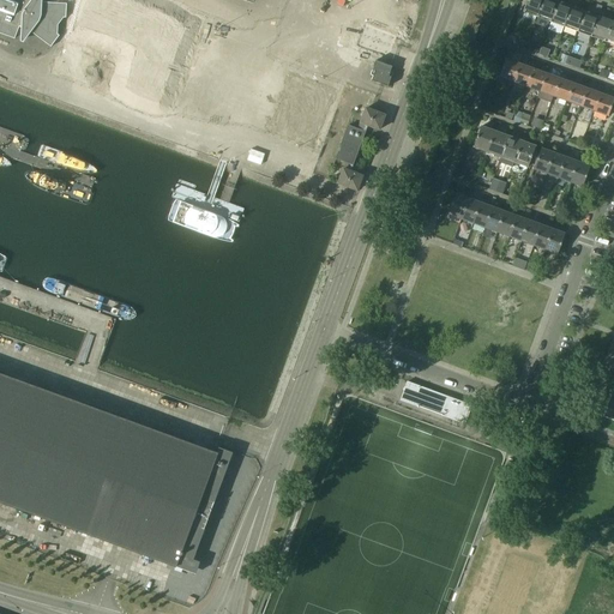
[(0,0),(0,34),(14,40),(18,28),(22,29),(22,37),(24,40),(30,31),(50,47),(59,36),(56,35),(58,25),(62,18),(65,18),(66,4),(40,2),(41,1),(40,0),(38,0),(0,0)]
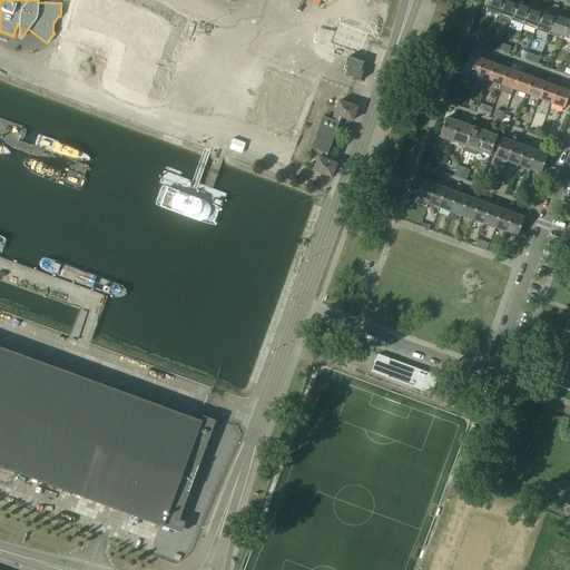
[(489,0),(485,9),(499,15),(503,0),(489,0)]
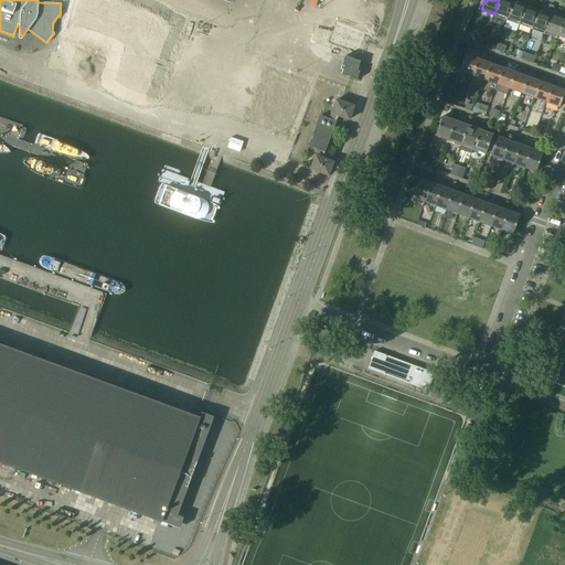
[(499,0),(494,14),(507,19),(513,1),(509,0),(499,0)]
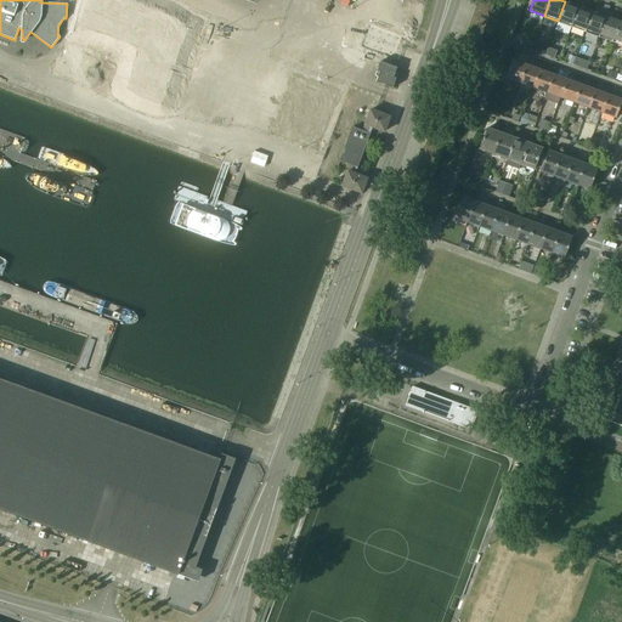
[(574,5),(565,1),(558,21),(571,26),(580,3),(575,0),(574,5)]
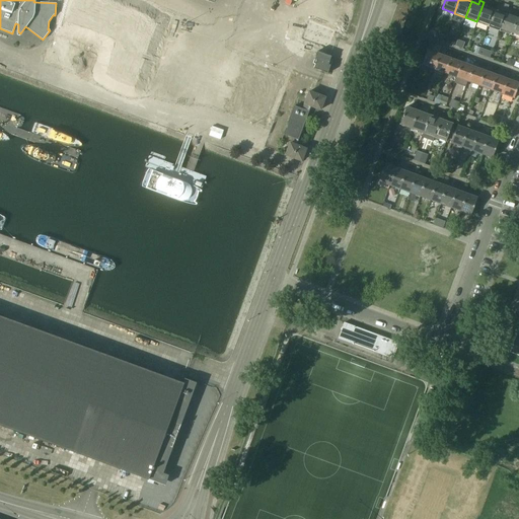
[(488,3),(484,2),(476,21),(488,25),(494,9),(487,7),(488,3)]
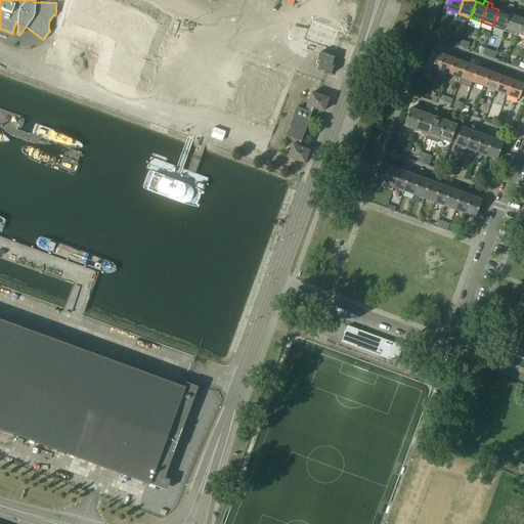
[(413,7),(401,3),(399,9),(411,13),(413,7)]
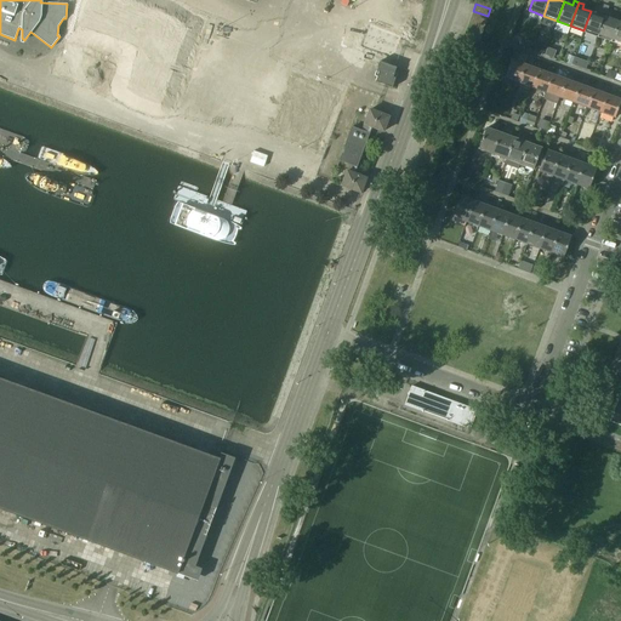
[(599,15),(591,11),(584,30),(598,35),(607,12),(600,10),(599,15)]
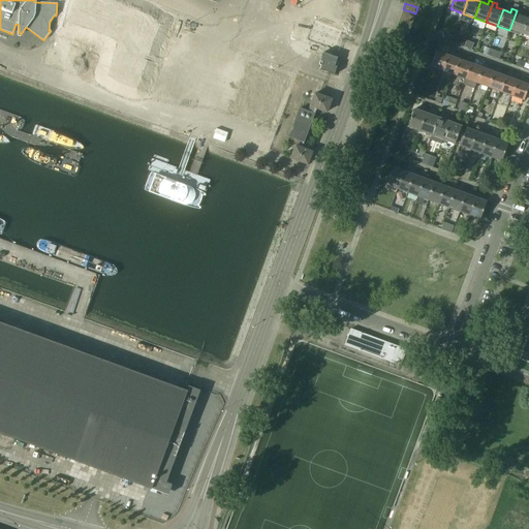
[(415,13),(403,9),(401,14),(413,20),(415,13)]
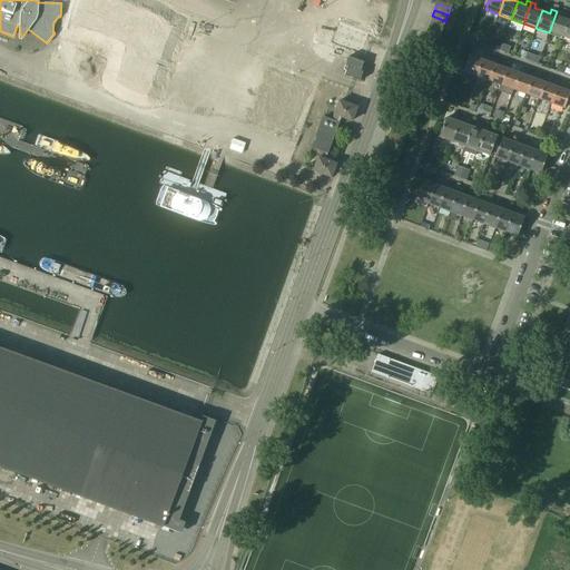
[(561,13),(557,11),(549,32),(561,37),(568,20),(560,17),(561,13)]
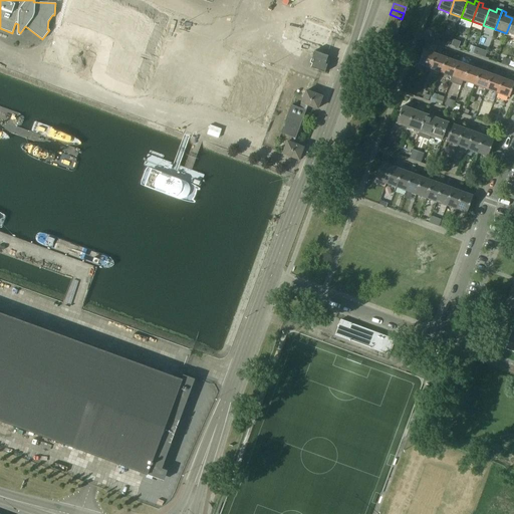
[(402,19),(390,14),(388,20),(400,24),(402,19)]
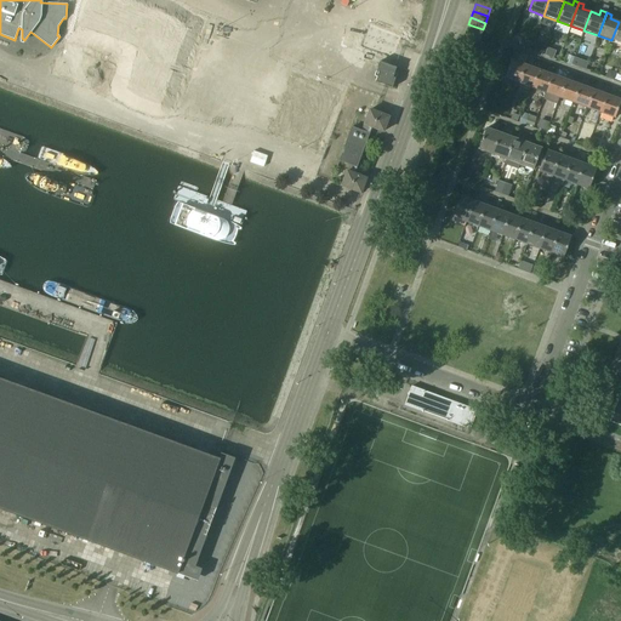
[(483,29),(468,24),(466,32),(480,36),(483,29)]
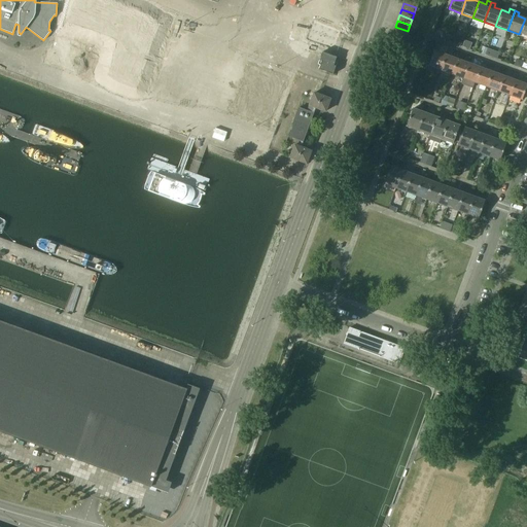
[(313,24),(308,37),(330,45),(335,32),(313,24)]
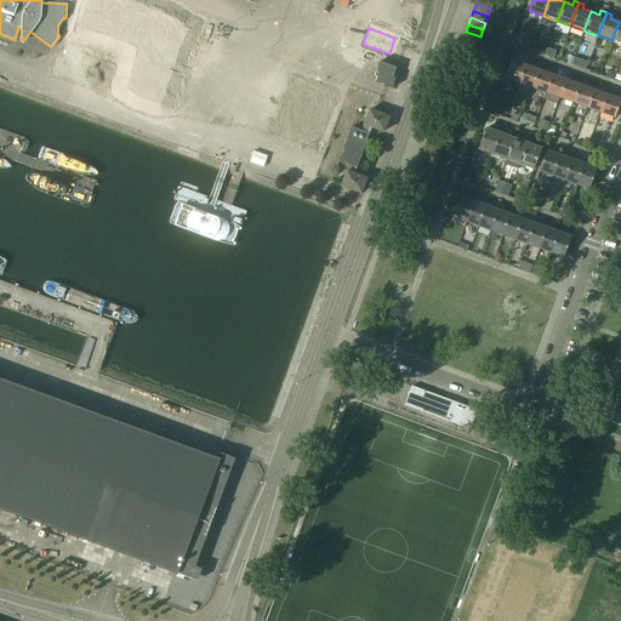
[(480,36),(466,32),(463,39),(478,44),(480,36)]
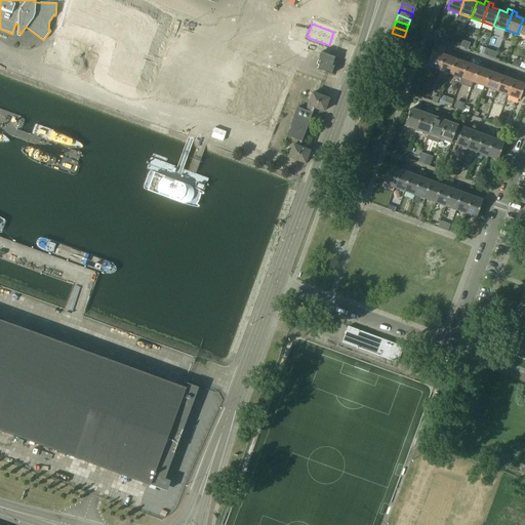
[(506,41),(502,48),(508,49),(509,47),(511,48),(512,43),(506,41)]
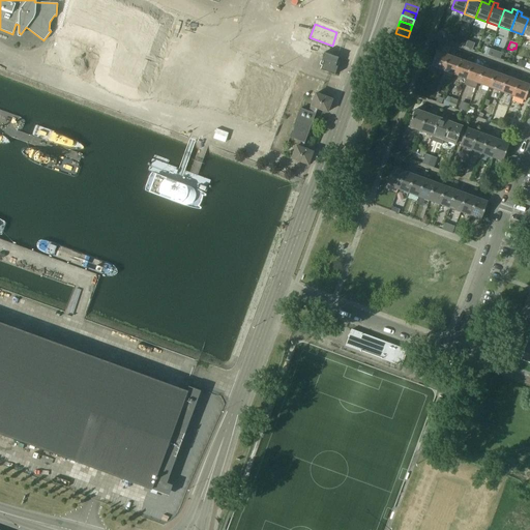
[(488,54),(500,58),(502,52),(490,48),(488,54)]
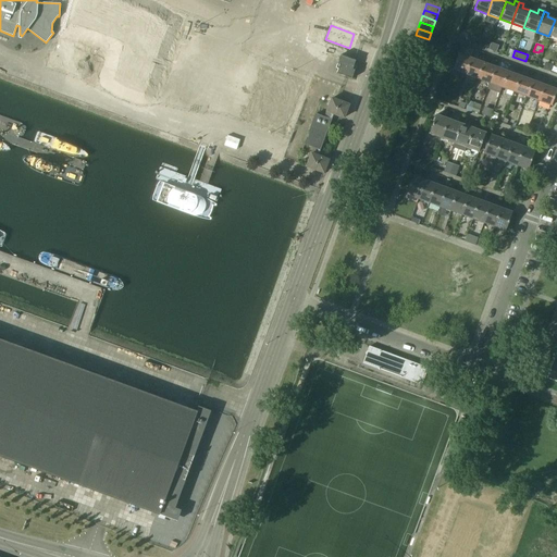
[(453,70),(465,74),(471,58),(458,53),(453,70)]
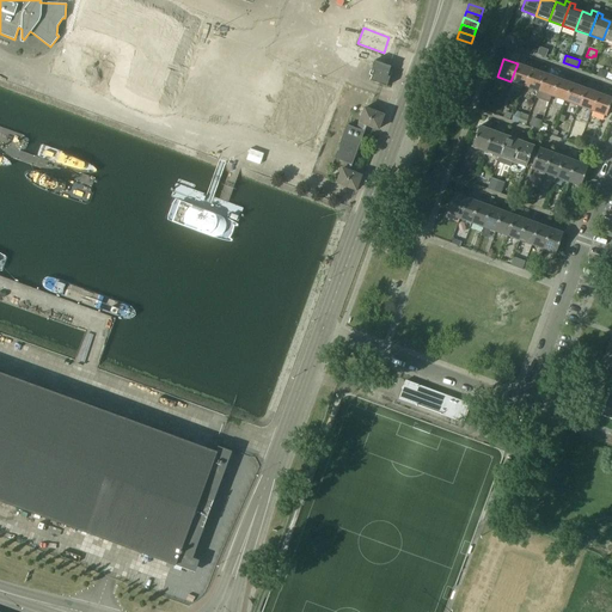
[(374,60),(368,80),(387,85),(392,65),(374,60)]
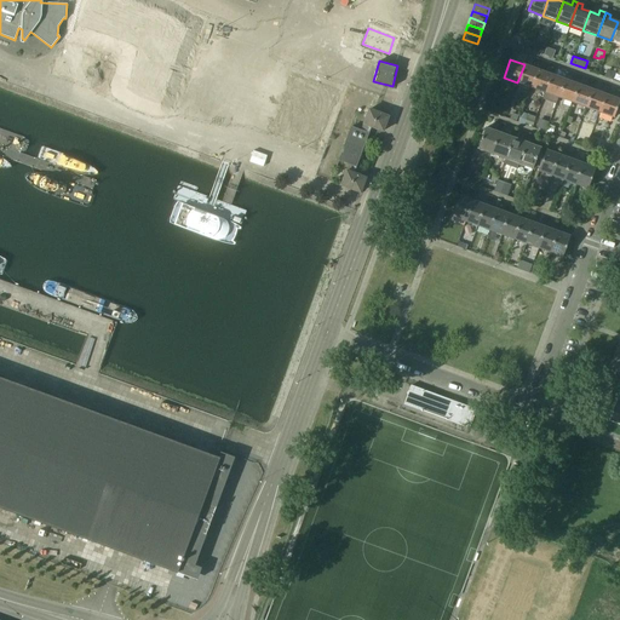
[(538,70),(524,64),(517,82),(530,87),(538,70)]
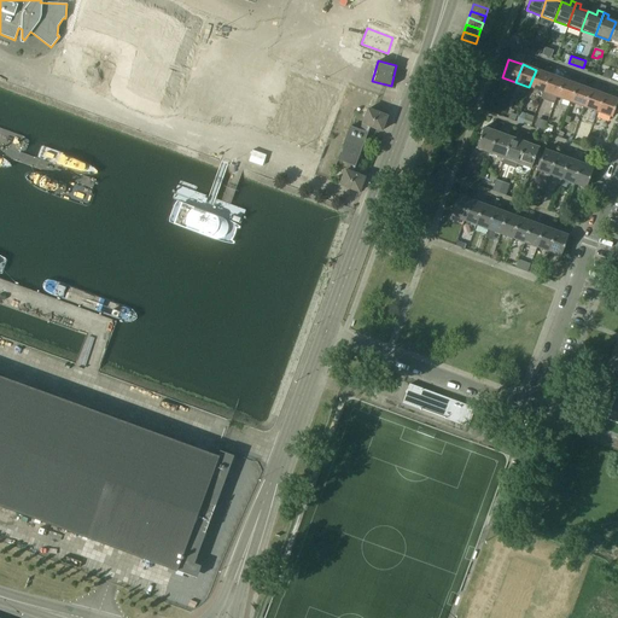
[(549,75),(536,70),(529,87),(543,92),(549,75)]
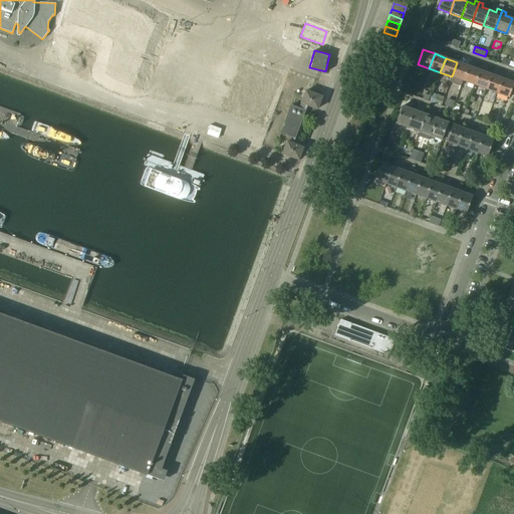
[(241,62),(225,110),(264,123),(280,75),(241,62)]
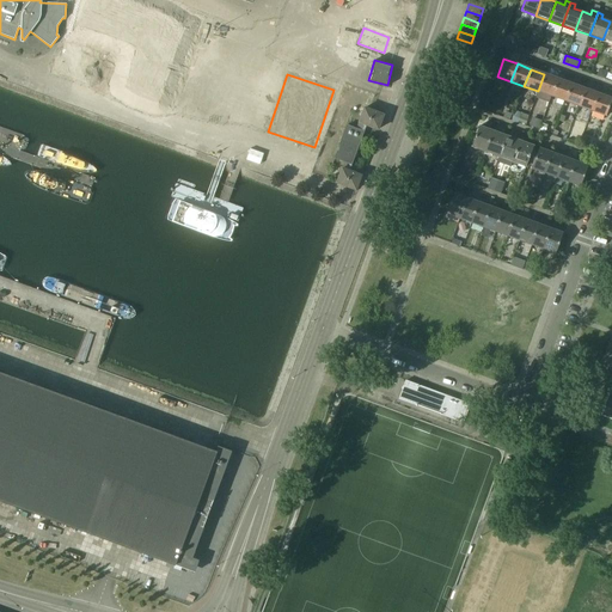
[(557,79),(544,74),(538,91),(551,97),(557,79)]
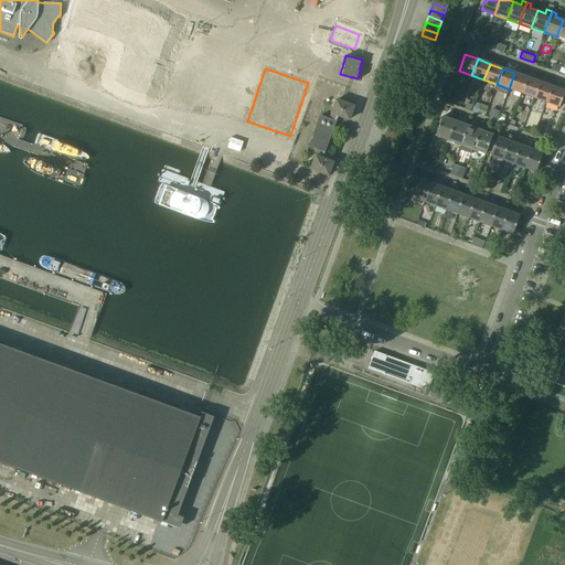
[(528,77),(514,73),(509,89),(521,94),(528,77)]
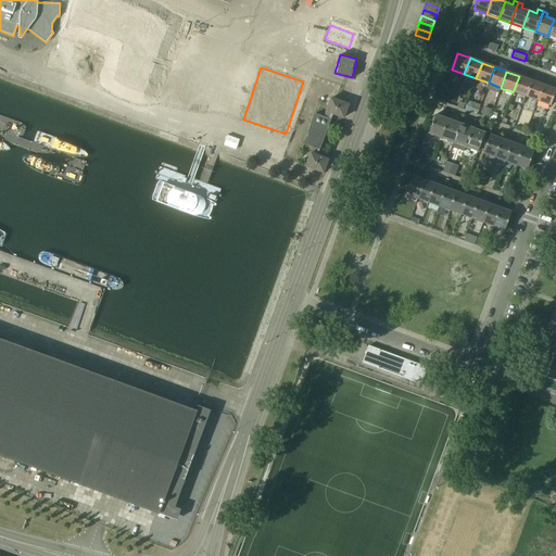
[(531,80),(519,76),(513,92),(525,97),(531,80)]
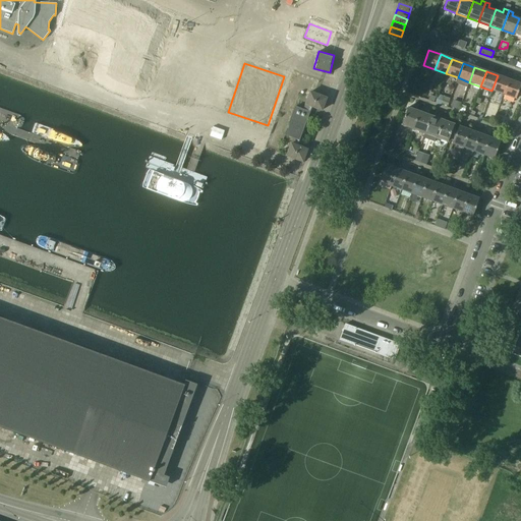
[(509,79),(498,75),(491,91),(504,95),(509,79)]
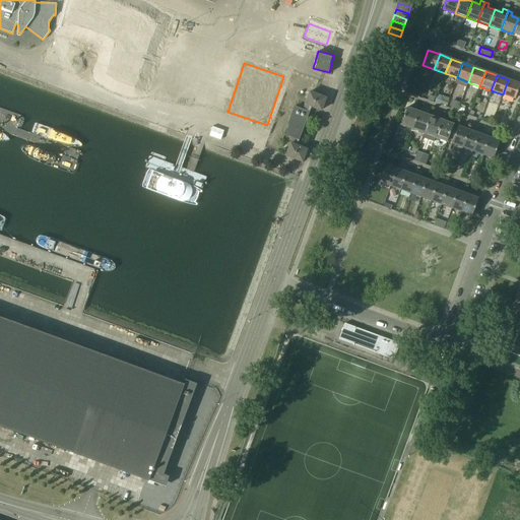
[(519,83),(508,79),(503,94),(514,99),(519,83)]
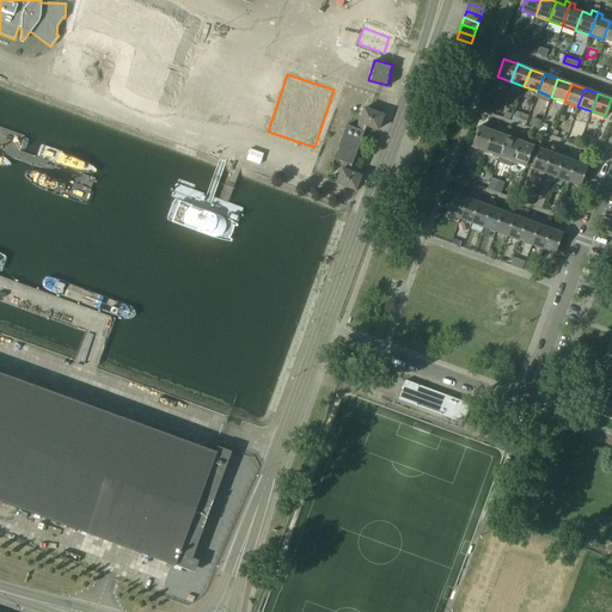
[(363,105),(357,122),(379,129),(385,112),(363,105)]
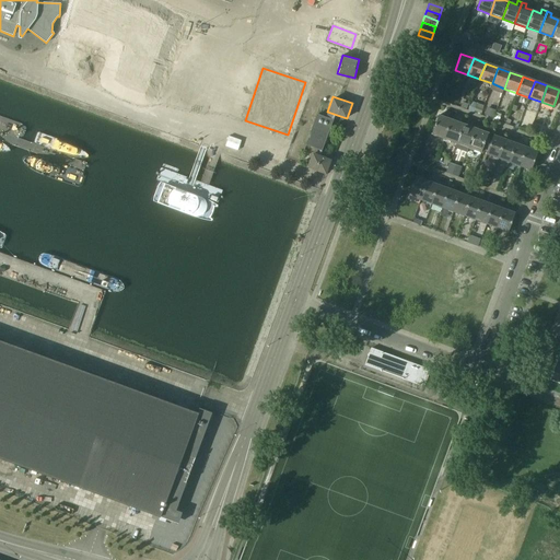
[(405,113),(392,108),(388,115),(403,119),(405,113)]
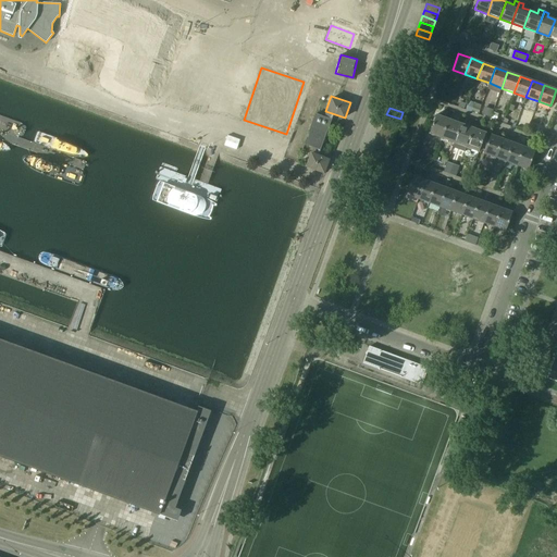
[(314,112),(305,144),(321,149),(333,114),(326,112),(325,115),(314,112)]
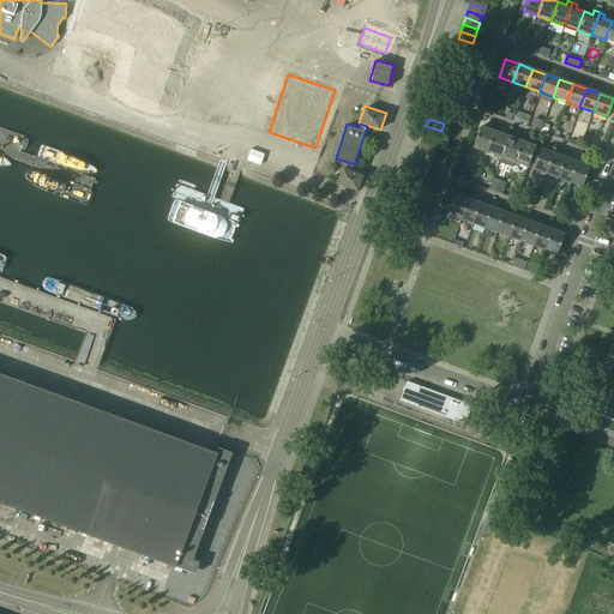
[(441,131),(426,126),(423,132),(439,138),(441,131)]
